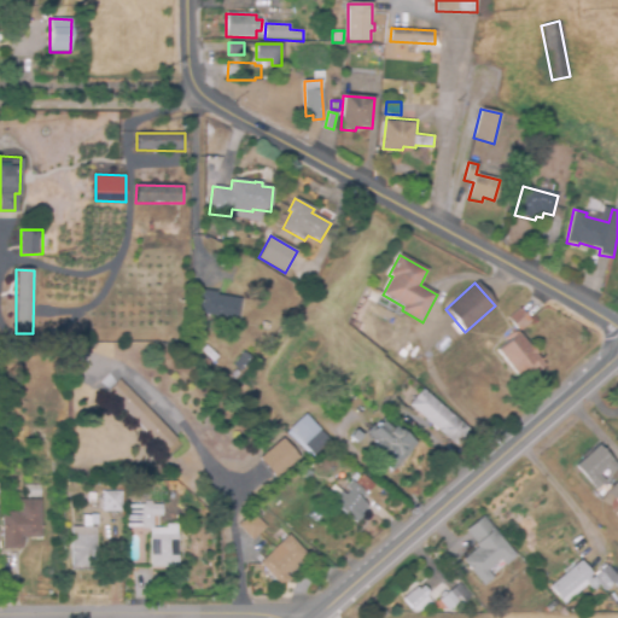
[(175,339),(144,338),(144,331),(134,320),(132,320),(132,301),(157,302),(157,285),(182,286),(181,331),(176,331),(175,339)]
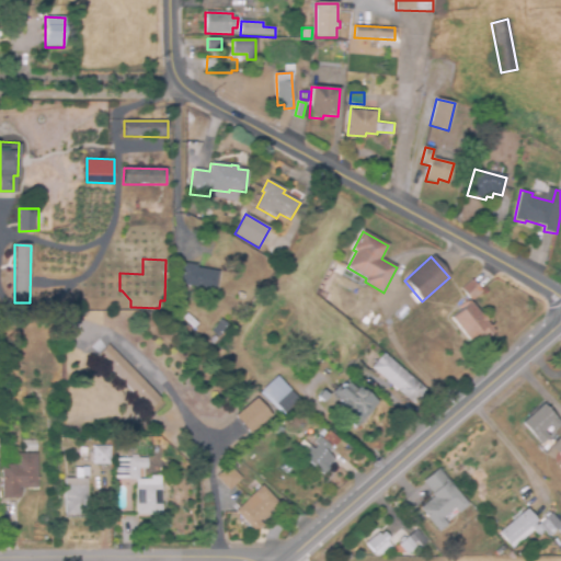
[(215,290),(178,284),(181,263),(196,265),(195,267),(218,272),(215,290)]
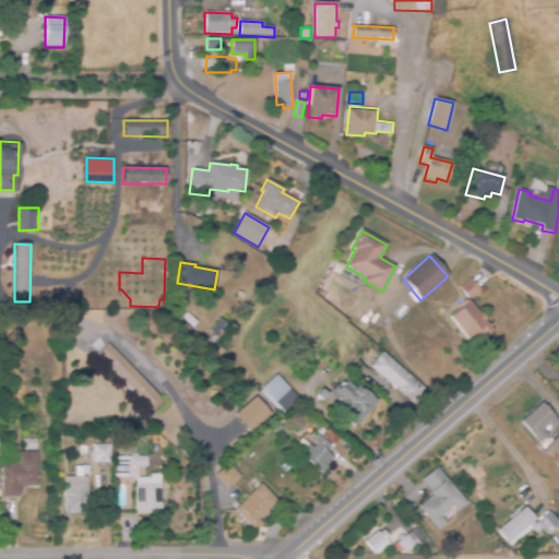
[(471,300),(460,287),(470,278),(480,290),(471,300)]
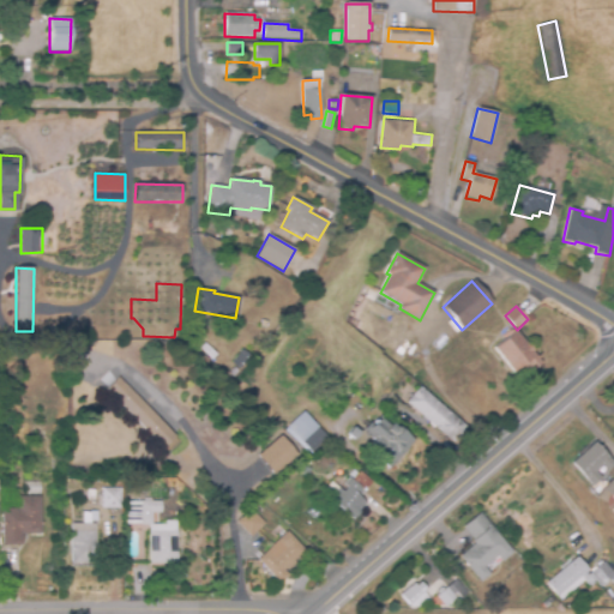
[(515,373),(493,349),(515,331),(527,345),(528,344),(534,351),(533,353),(541,363),(531,372),(529,368),(525,371),(522,367),(515,373)]
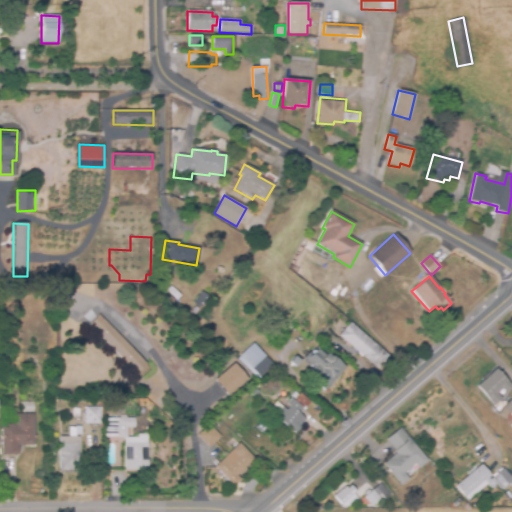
[(136,375),(88,325),(99,314),(146,365),(136,375)]
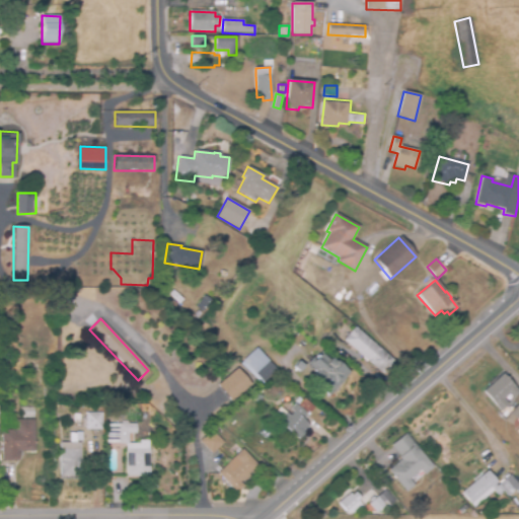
[(383,374),(344,341),(355,327),(394,361),(383,374)]
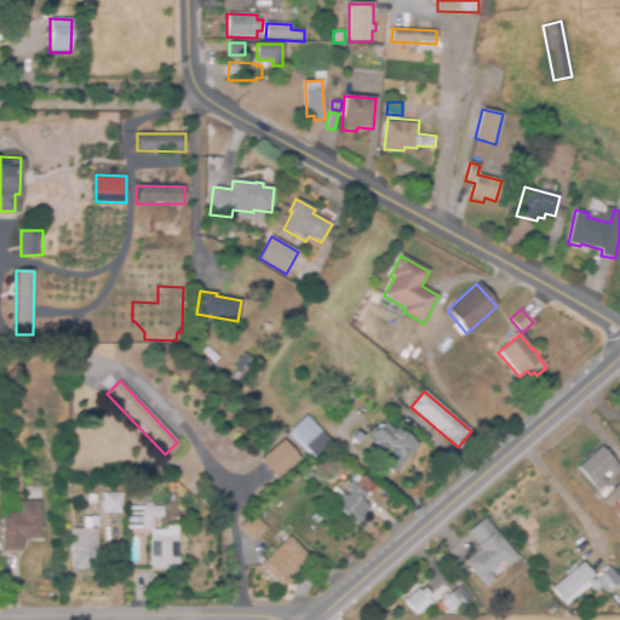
[(313,460),(290,434),(305,418),(319,432),(321,431),(332,443),(313,460)]
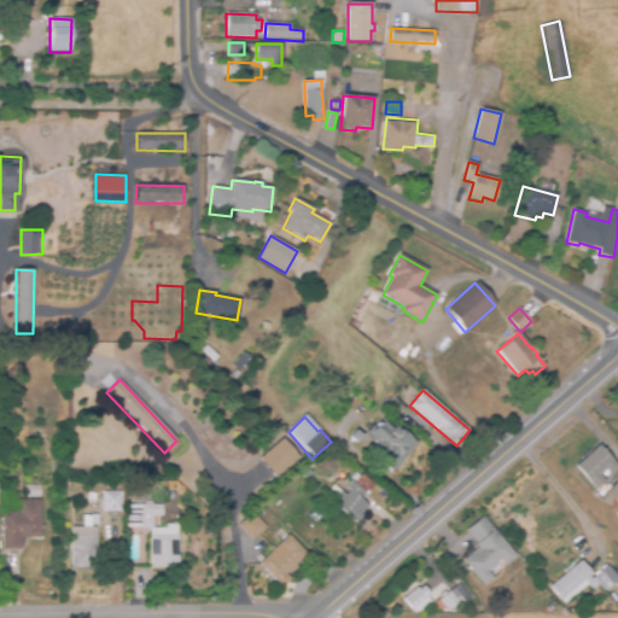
[(392,472),(371,453),(377,444),(365,433),(372,425),(375,427),(382,420),(392,429),(395,426),(400,431),(401,430),(418,444),(392,472)]
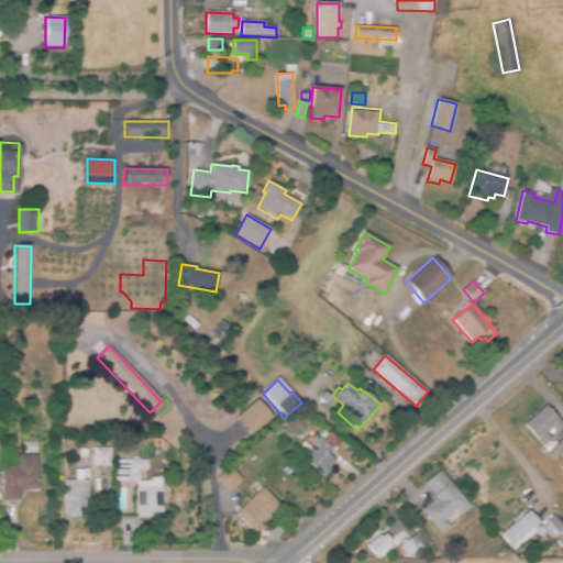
[(326,405),(318,399),(323,392),(331,397),(326,405)]
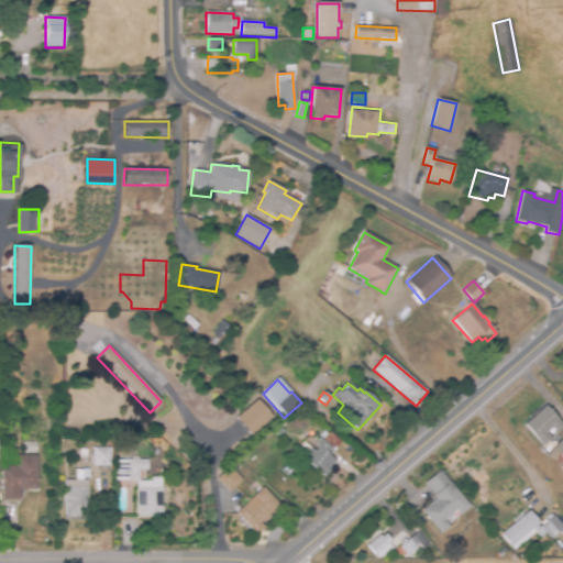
[(251,435),(235,418),(256,399),(272,418),(251,435)]
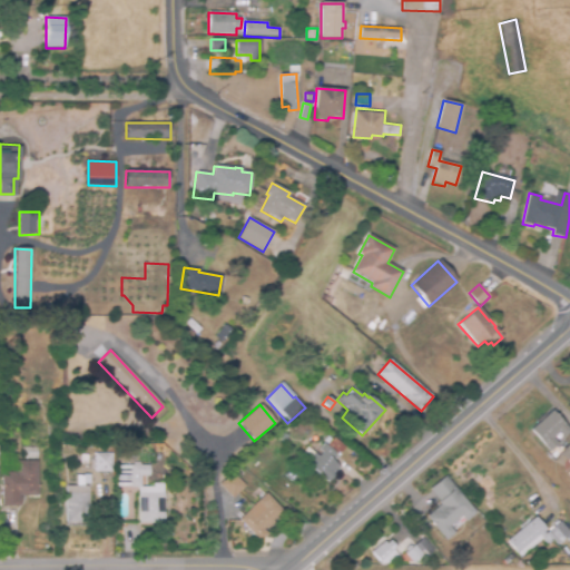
[(550,451),(530,430),(552,411),(569,431),(562,438),(559,433),(553,439),(558,444),(550,451)]
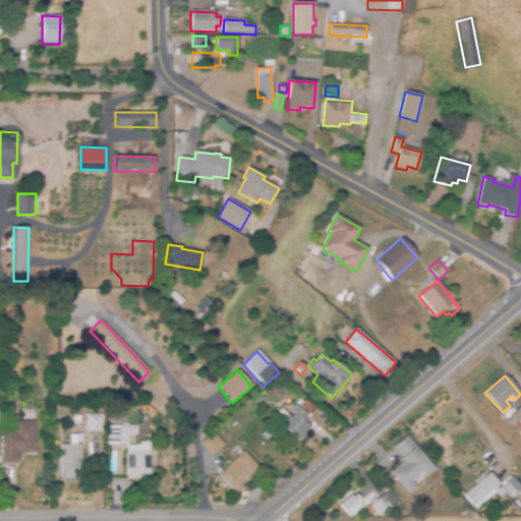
[(300,441),(280,423),(288,414),(291,417),(294,414),(291,411),(296,405),(309,417),(305,422),(311,427),(300,441)]
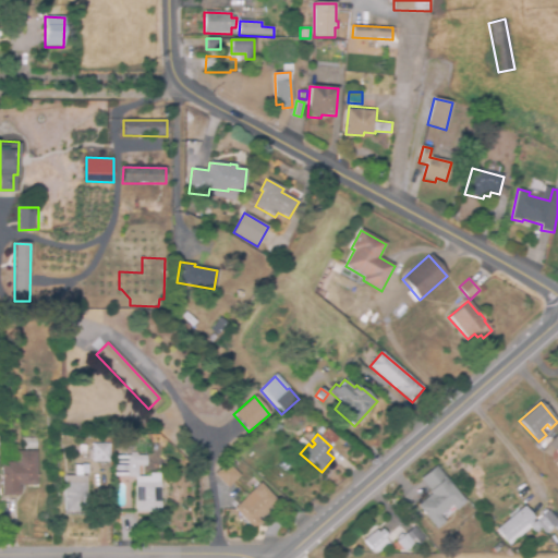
[(38,450),(22,449),(23,438),(38,438),(38,450)]
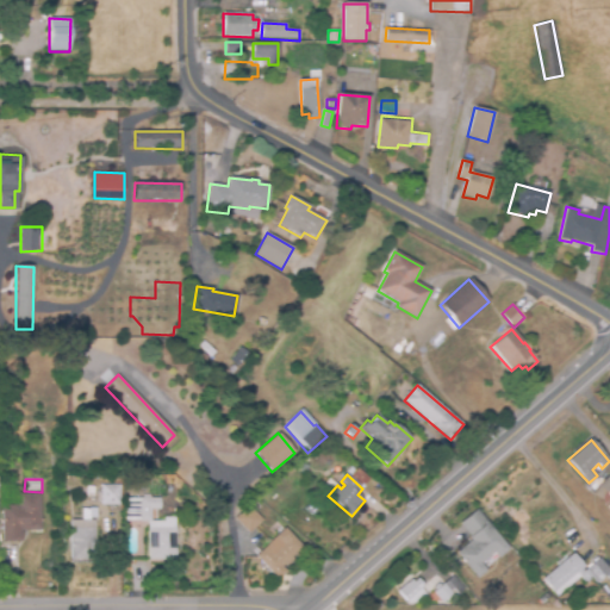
[(122,505),(103,505),(103,485),(122,485),(122,505)]
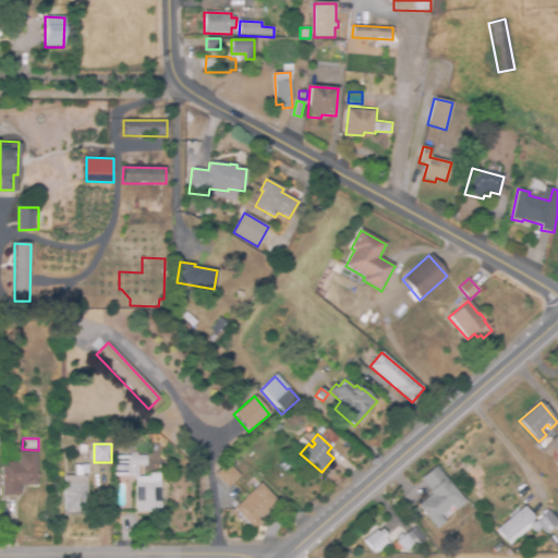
[(2,495),(1,462),(16,462),(16,451),(38,451),(38,485),(20,486),(20,495),(2,495)]
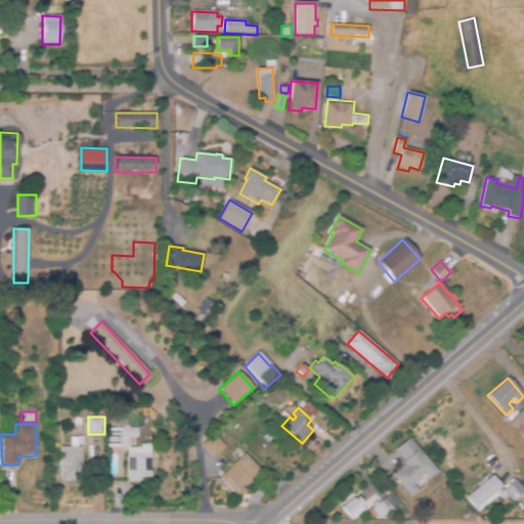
[(130,448),(121,448),(121,428),(139,428),(138,438),(131,438),(130,448)]
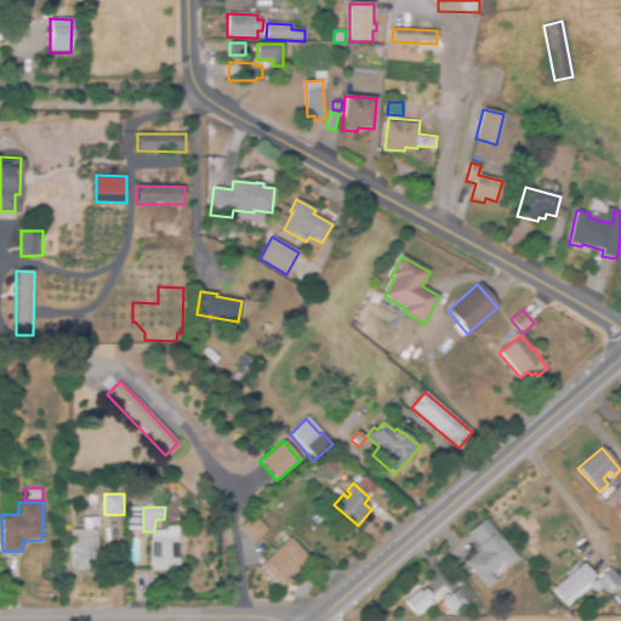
[(254,543),(239,528),(254,514),(268,530),(254,543)]
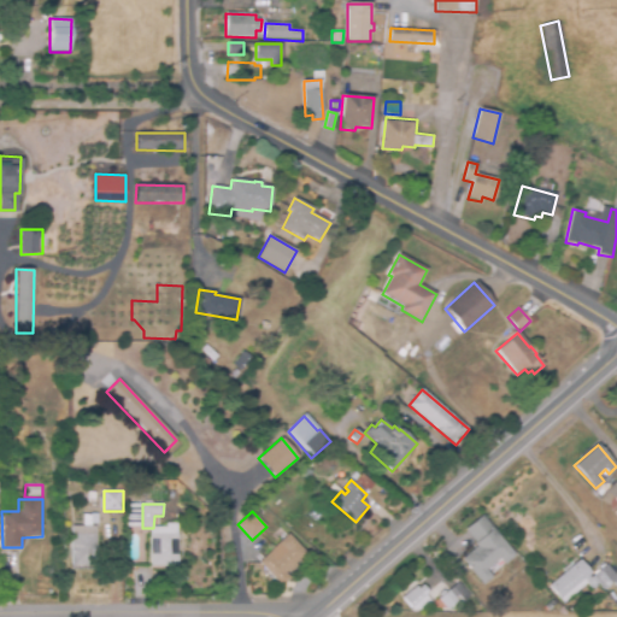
[(483,586),(462,559),(477,546),(464,530),(482,515),(516,556),(505,565),(500,559),(487,570),(493,577),(483,586)]
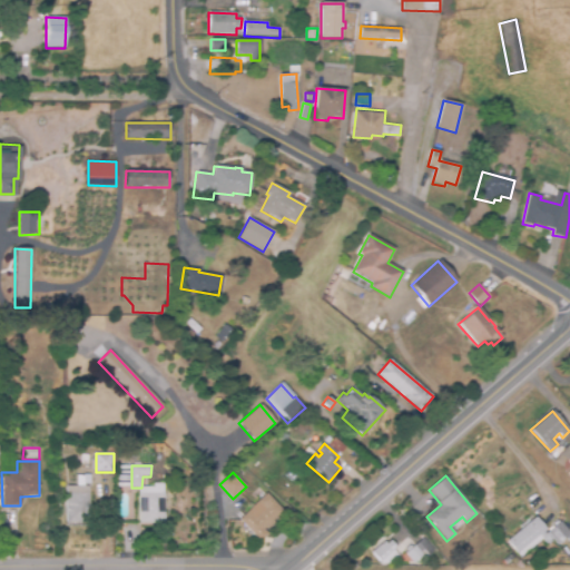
[(165,523),(139,523),(140,489),(155,489),(155,484),(166,484),(165,523)]
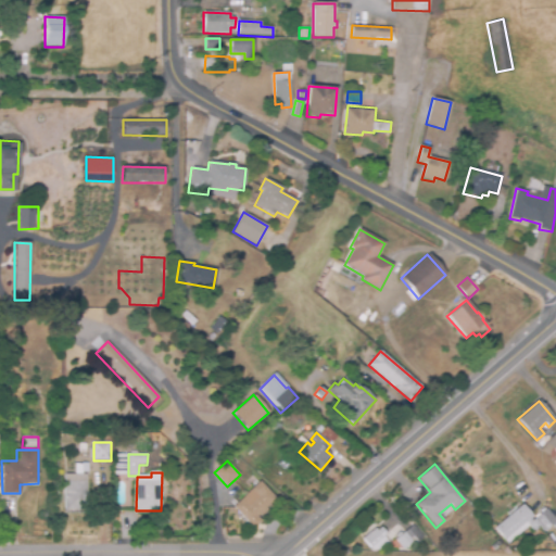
[(65,510),(65,475),(86,475),(86,510),(65,510)]
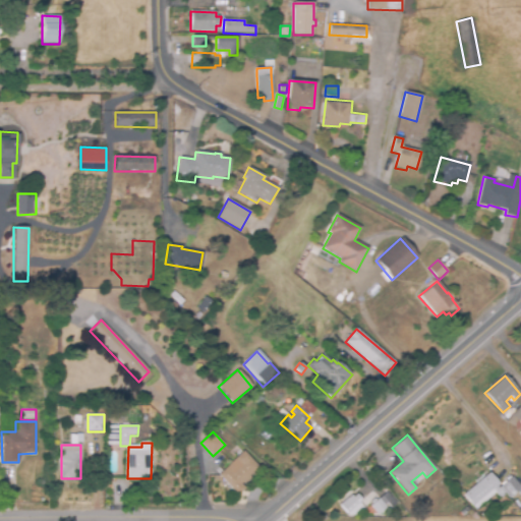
[(237,496),(218,475),(227,467),(232,473),(240,464),(235,459),(243,451),(264,471),(255,478),(251,474),(241,484),(245,488),(237,496)]
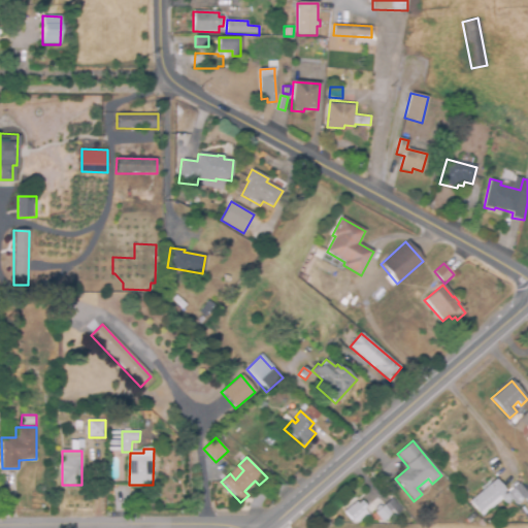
[(483,516),(470,501),(495,480),(512,499),(505,504),(502,499),(483,516)]
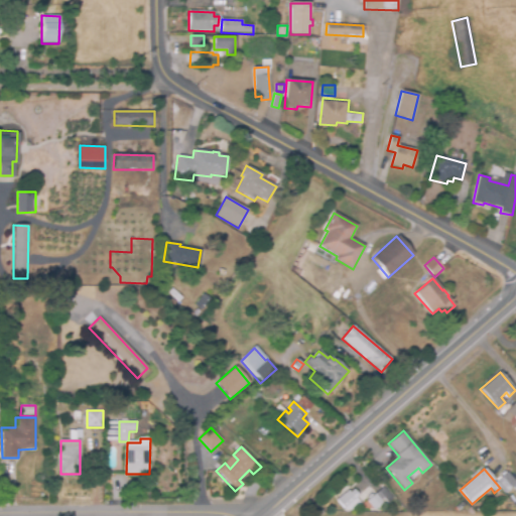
[(505,471),(515,482),(505,492),(494,480),(505,471)]
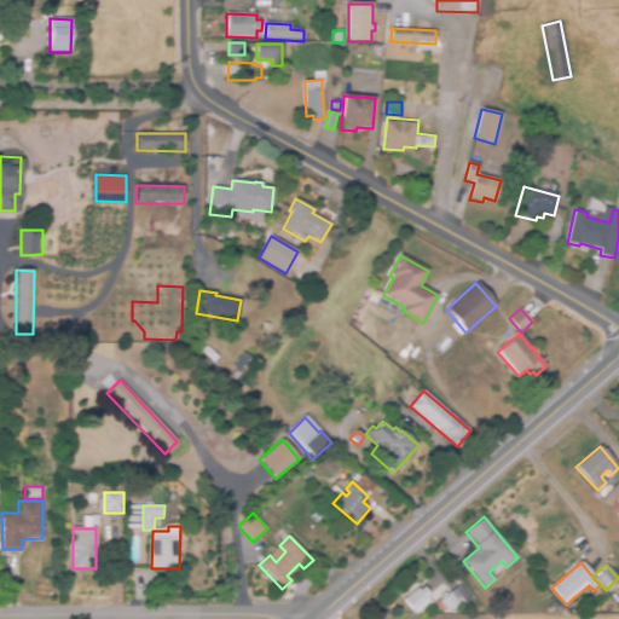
[(463,606),(451,593),(460,584),(472,599),(463,606)]
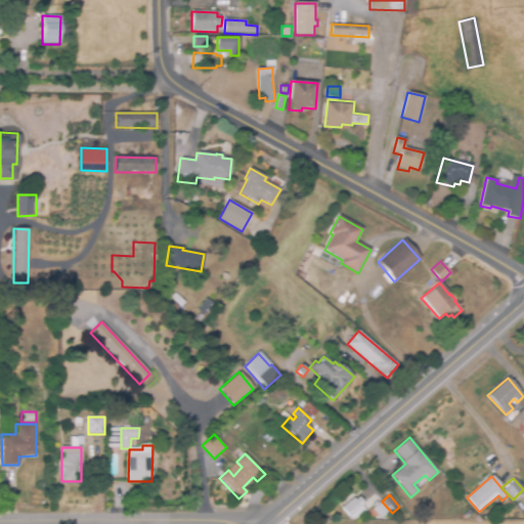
[(351,519),(342,508),(353,497),(355,500),(358,497),(364,504),(361,507),(366,511),(358,518),(351,519)]
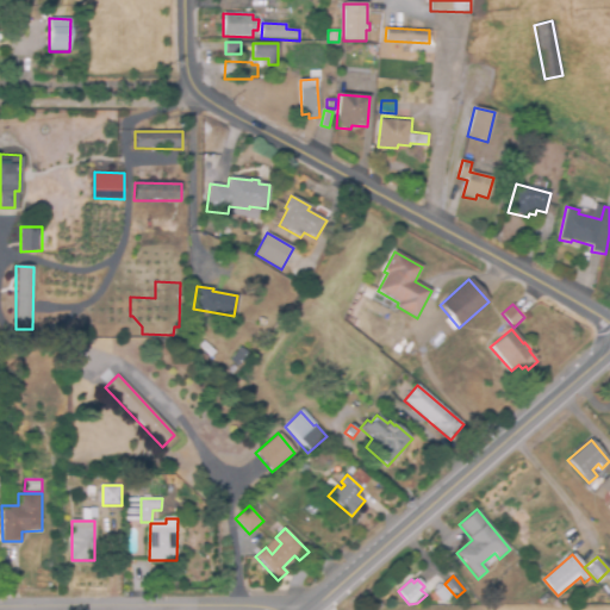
[(443,603),(434,592),(443,585),(453,596),(443,603)]
